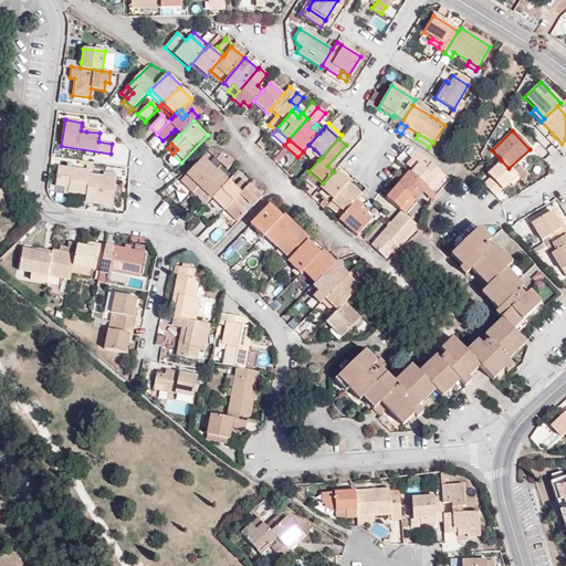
[(412,169),(410,171),(427,186),(439,170),(415,148),(409,156),(411,158),(417,164),(412,169)]
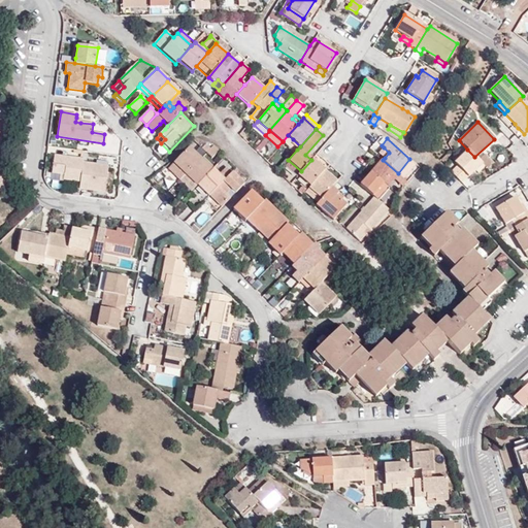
[(300,146),(293,139),(290,143),(297,150),(300,146)]
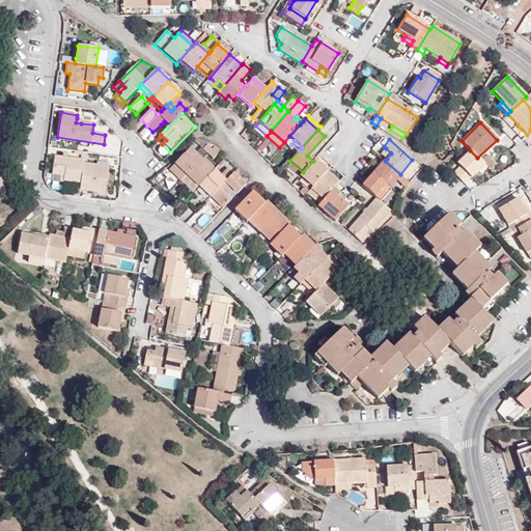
[(202,149),(207,154),(212,149),(206,145),(202,149)]
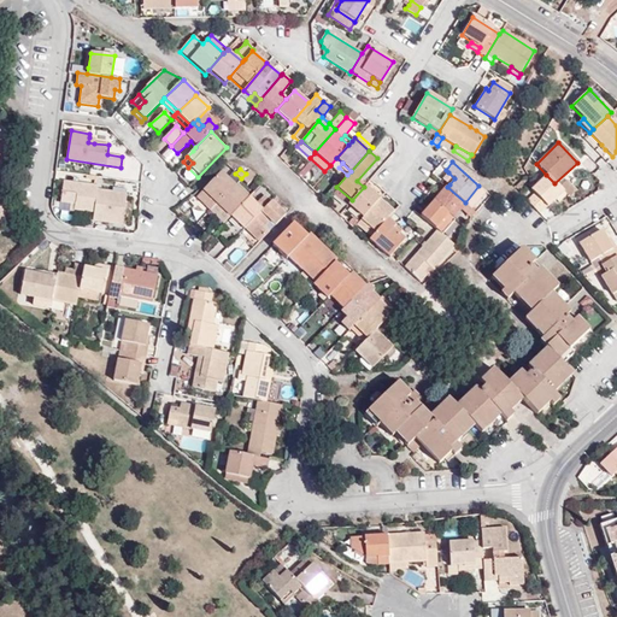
[(247,184),(256,176),(250,170),(246,174),(241,178),(247,184)]
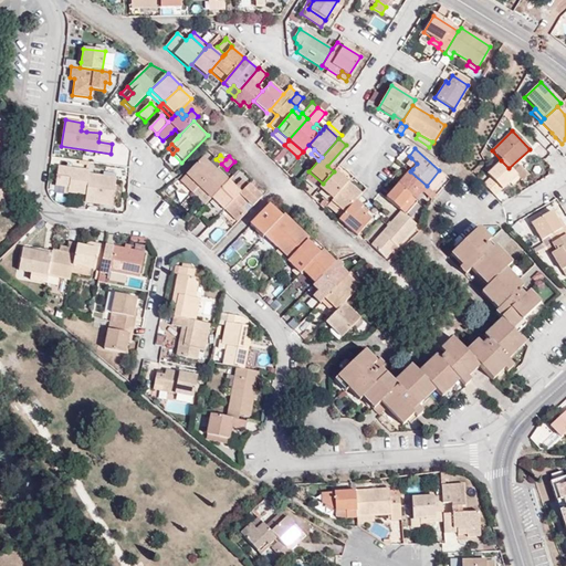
[(198,187),(216,169),(203,157),(187,175),(198,187)]
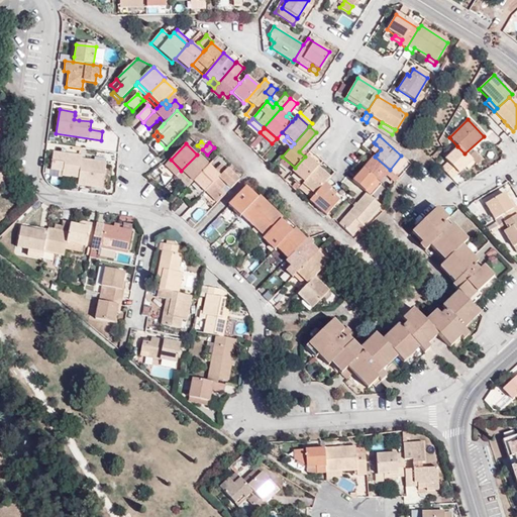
[(371,149),(377,154),(381,149),(376,144),(371,149)]
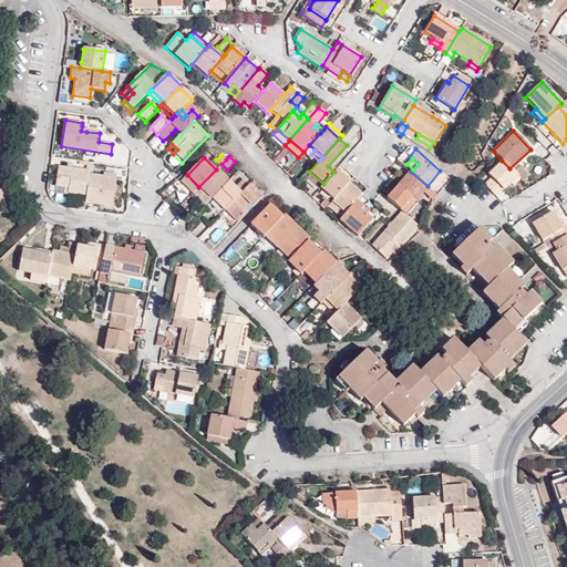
[(509,168),(502,161),(487,174),(492,178),(484,184),(496,197),(511,183),(517,176),(515,174),(509,168)]
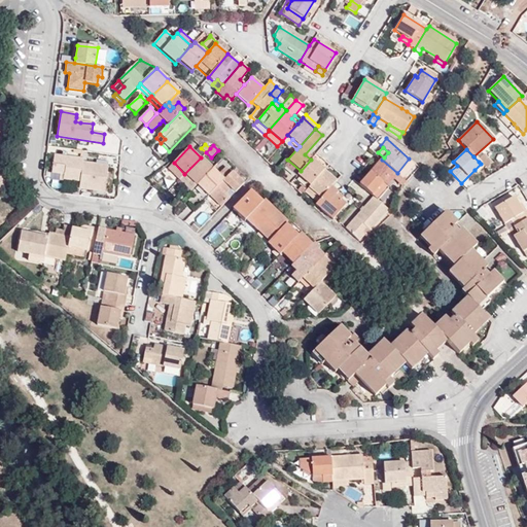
[(82,162),(83,159),(55,154),(53,172),(64,174),(63,179),(79,182),(82,162)]
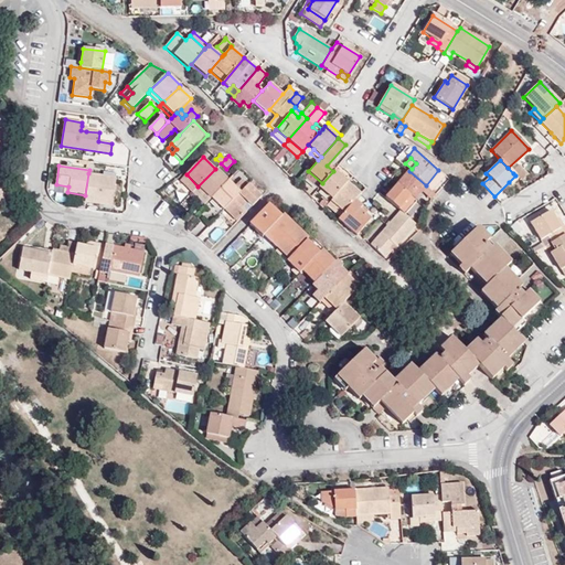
[(520,180),(521,182),(528,176),(520,167),(513,173),(515,176),(520,180)]
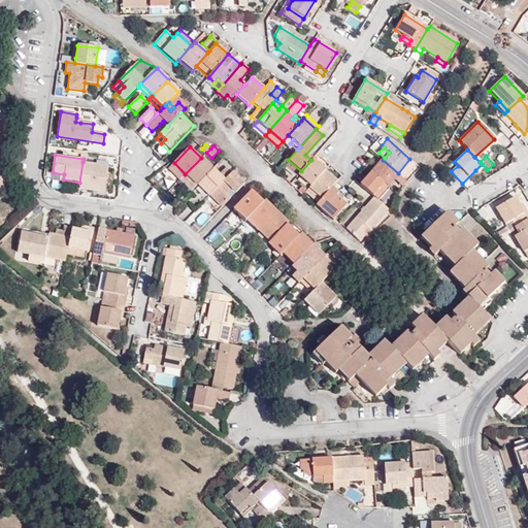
[(197,185),(212,169),(201,158),(185,174),(196,186),(197,185)]
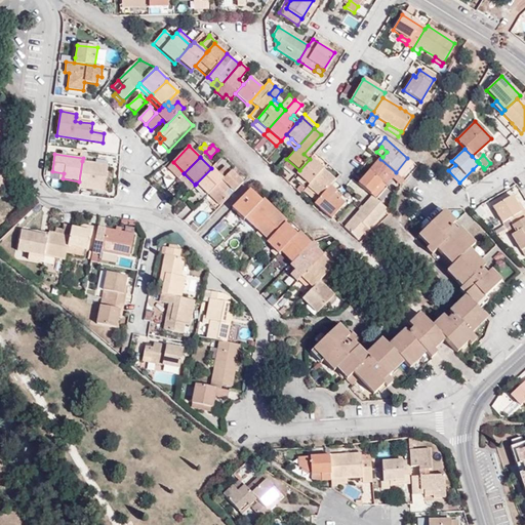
[(296,174),(299,170),(286,159),(282,164),(294,175),(296,174)]
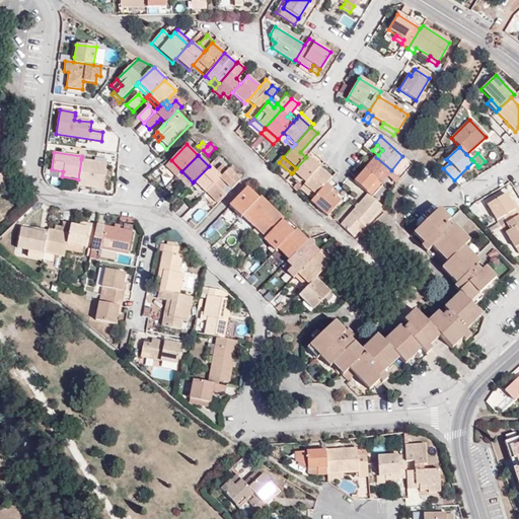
[(317,167),(306,157),(296,168),(293,172),(304,183),(317,167)]
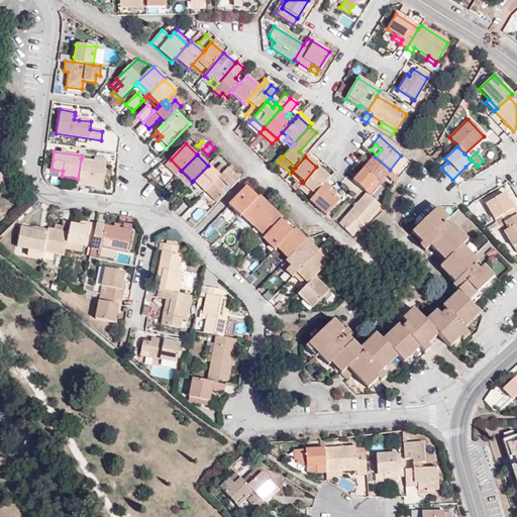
[(375,157),(364,170),(379,183),(390,170),(375,157)]
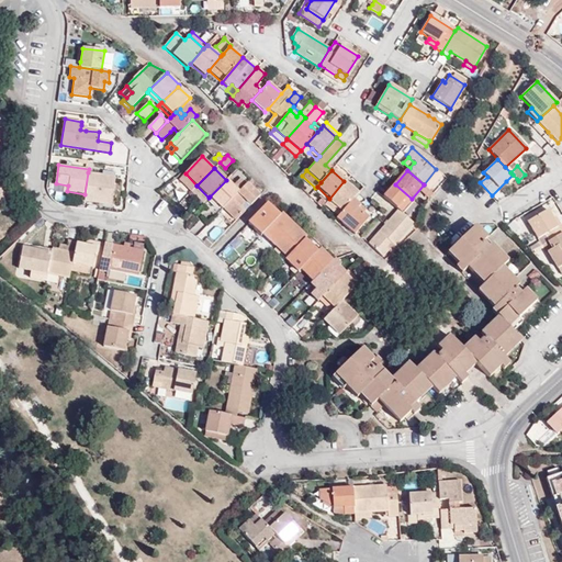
[(442,175),(438,170),(425,186),(429,190),(442,175)]
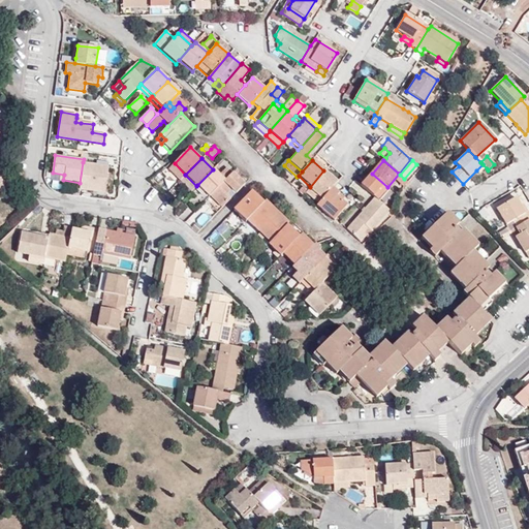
[(80,183),(79,189),(103,192),(106,165),(83,162),(80,183)]
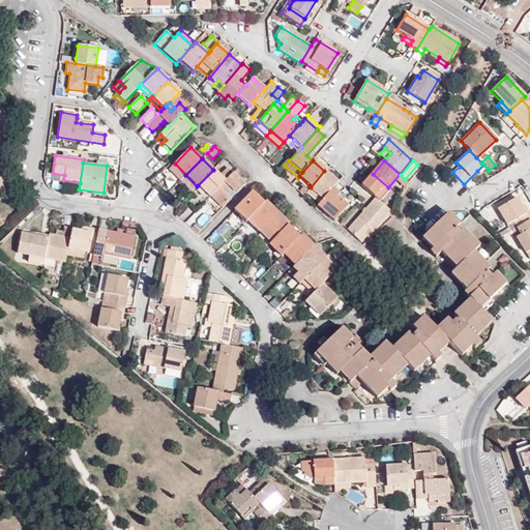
[(169,169),(180,180),(183,178),(185,175),(175,164),(169,169)]
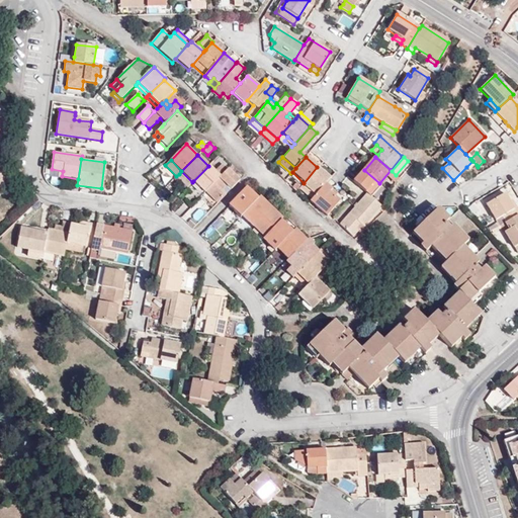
[(470,170),(477,165),(472,161),(466,167),(470,170)]
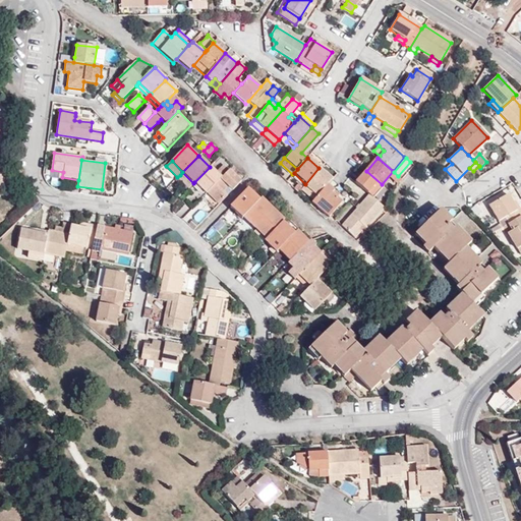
[(206,193),(207,193),(228,171),(223,166),(217,172),(211,166),(210,167),(194,182),(206,193)]
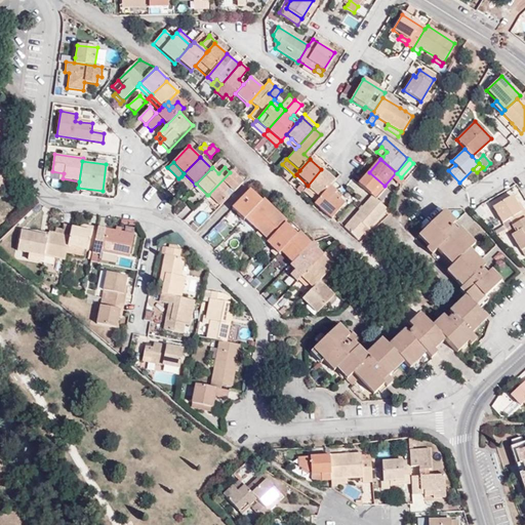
[(333,180),(321,169),(308,186),(304,191),(316,202),(330,186),(333,180)]
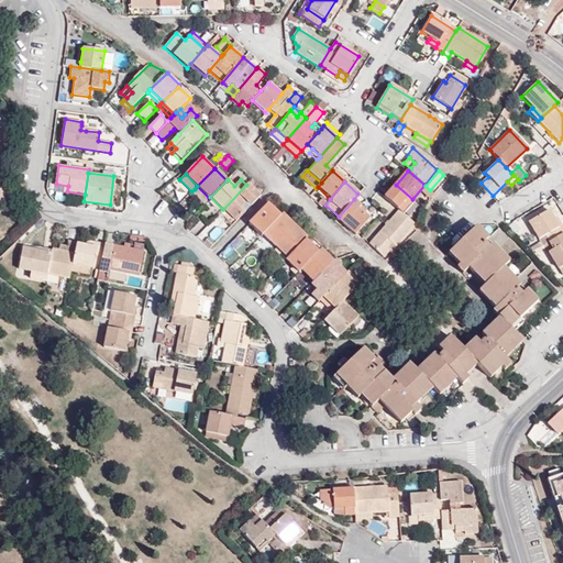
[(12,186),(1,183),(0,186),(0,209),(3,211),(12,186)]
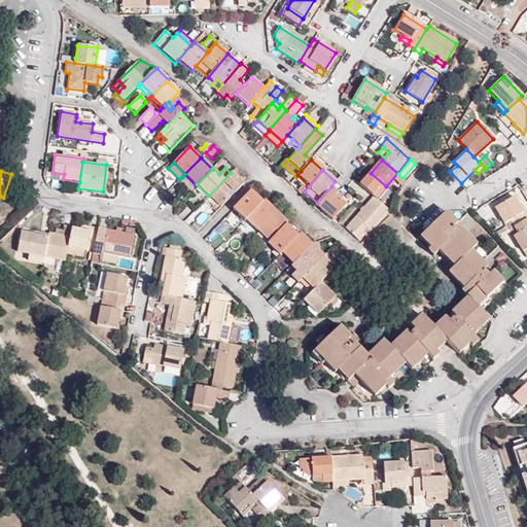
[(209,196),(220,207),(230,198),(225,194),(231,188),(235,192),(243,184),(231,173),(209,196)]
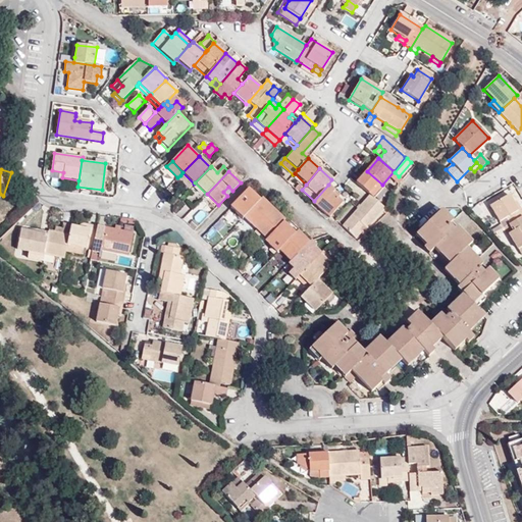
[(367,171),(356,185),(368,196),(371,198),(382,185),(367,171)]
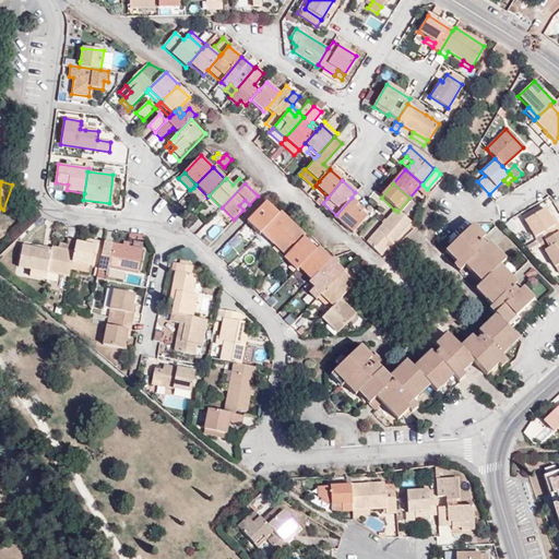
[(193,188),(205,200),(207,197),(195,185),(193,188)]
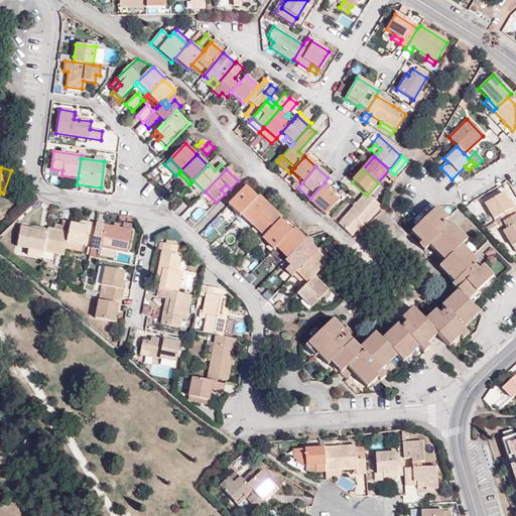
[(331,187),(325,182),(310,199),(308,201),(325,215),(338,200),(328,191),(331,187)]
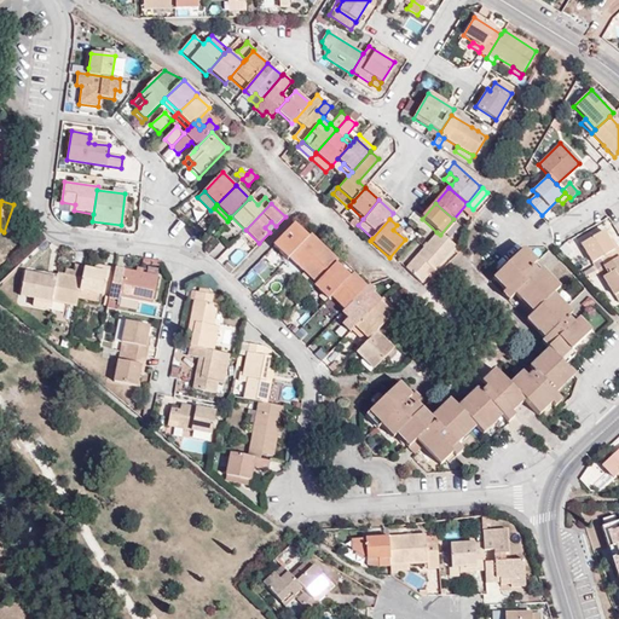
[(265,227),(270,232),(276,226),(271,221),(265,227)]
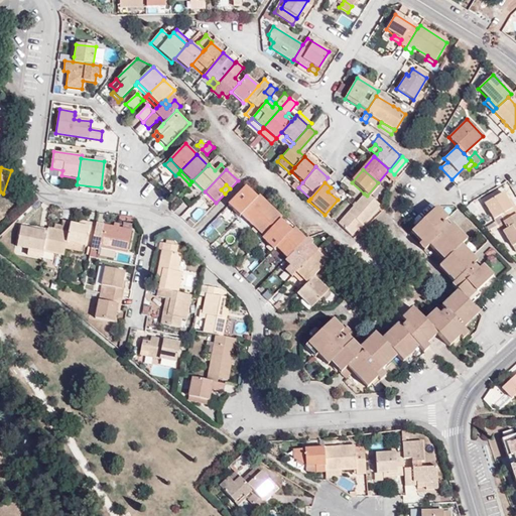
[(256,199),(245,187),(228,205),(229,207),(234,211),(239,217),(241,215),(256,199)]
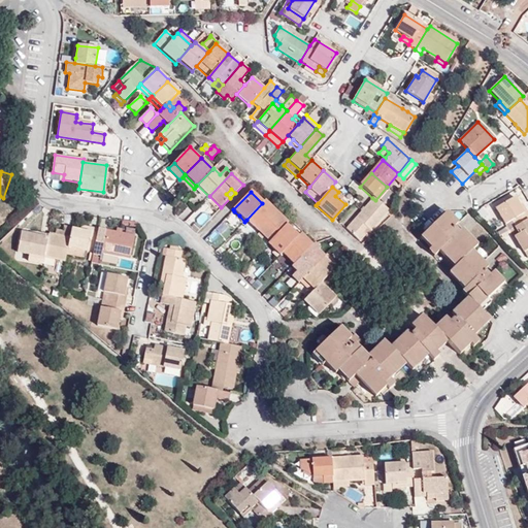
[(372,198),(345,229),(358,241),(364,235),(366,235),(364,232),(367,229),(369,231),(388,210),(375,200),(372,198)]
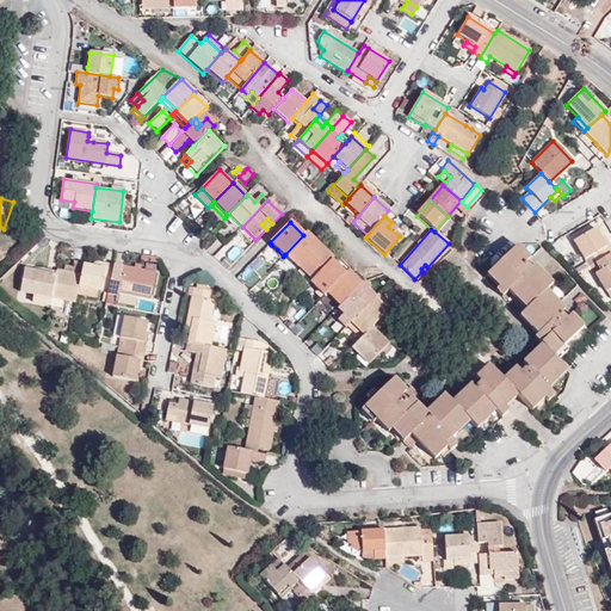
[(573,242),(588,267),(590,266),(610,252),(610,246),(610,245),(605,247),(602,240),(594,229),(573,242)]
